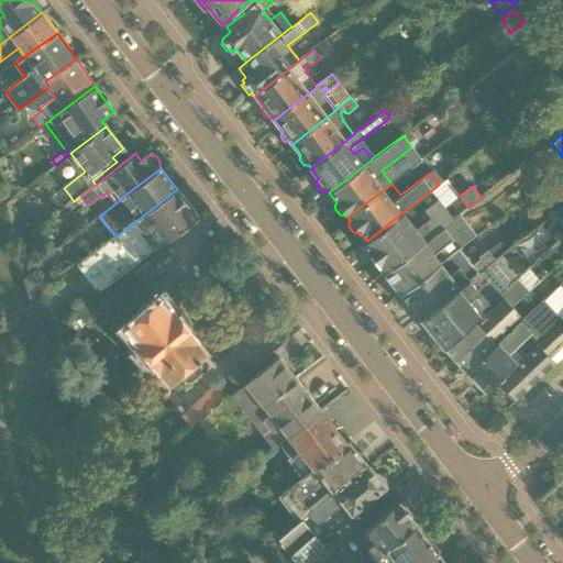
[(77,265),(98,293),(100,295),(116,283),(114,280),(166,242),(198,217),(177,189),(123,231),(116,236),(113,239),(77,265)]
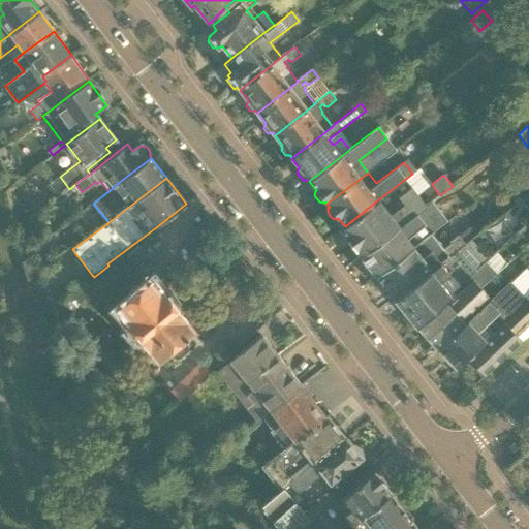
[(425,205),(409,187),(409,186),(383,208),(377,200),(345,226),(340,230),(362,257),(429,205),(427,203),(425,205)]
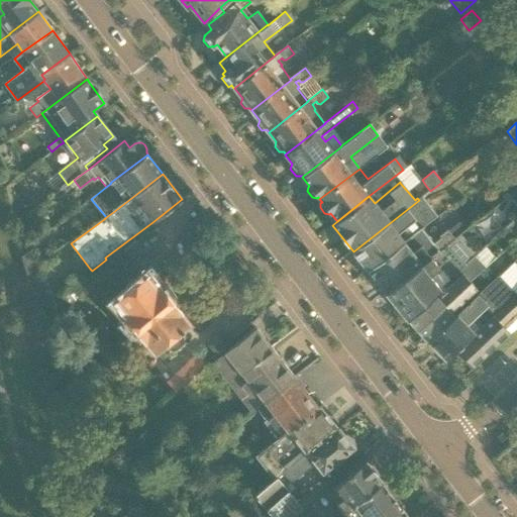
[(368,270),(413,233),(406,225),(414,218),(412,215),(423,205),(419,200),(353,251),(358,259),(356,264),(362,269),(366,268),(368,270)]
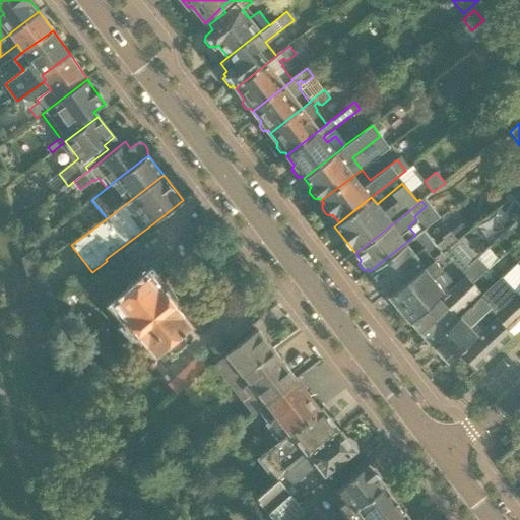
[(451,232),(447,235),(435,245),(431,240),(425,245),(415,235),(370,271),(382,286),(380,290),(384,295),(388,293),(388,294),(457,239),(451,232)]
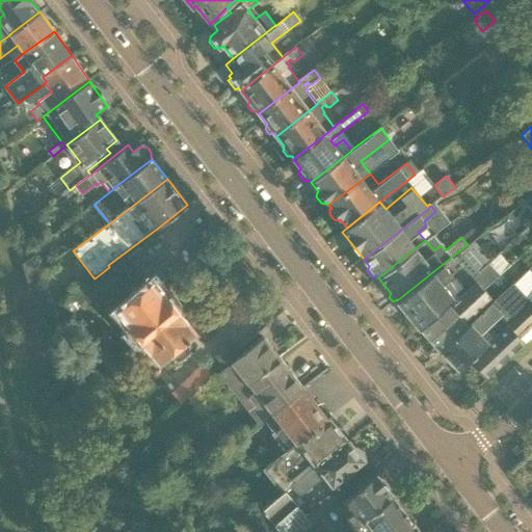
[(468,262),(462,255),(460,253),(469,246),(468,244),(397,300),(420,327),(477,272),(468,262)]
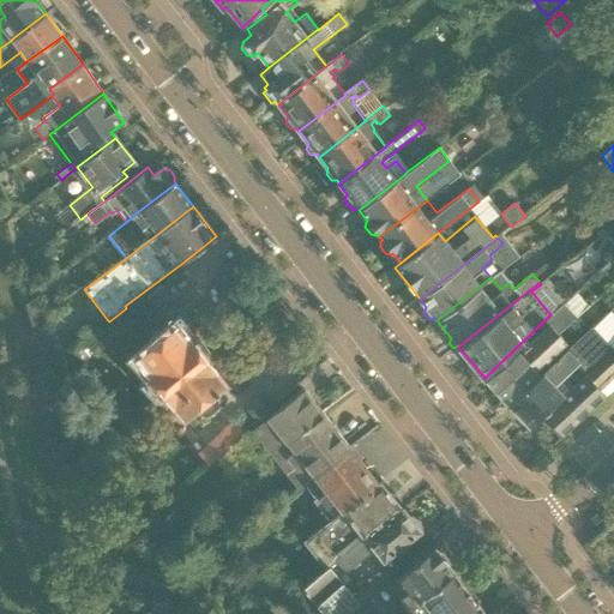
[(32,325),(53,311),(41,294),(26,305),(32,325)]
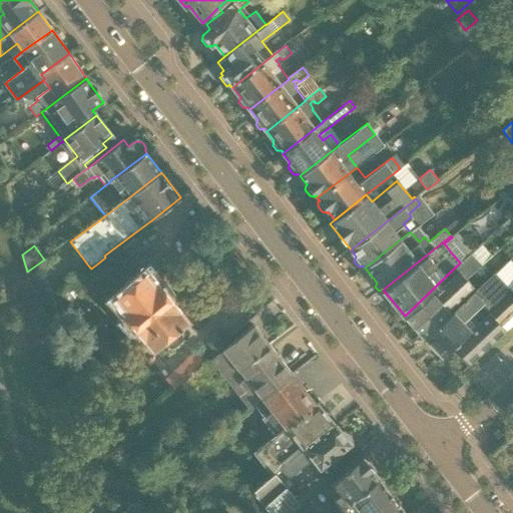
[(405,316),(415,327),(466,280),(482,265),(491,257),(481,245),(472,254),(471,253),(460,263),(405,316)]
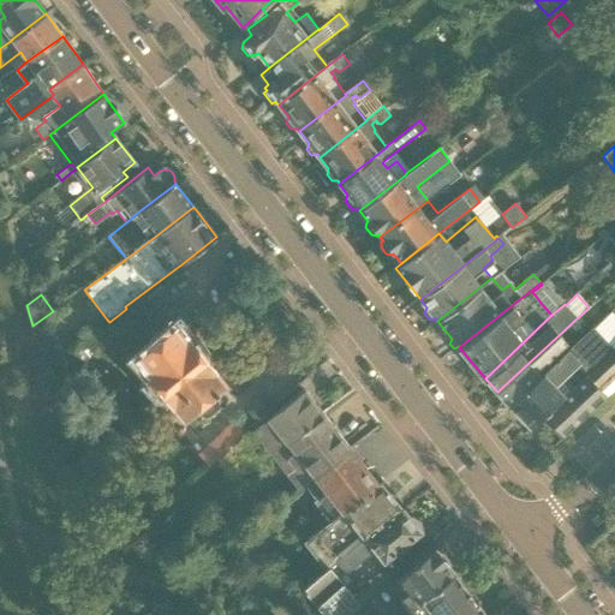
[(137,324),(126,309),(109,322),(107,320),(97,328),(109,345),(137,324)]
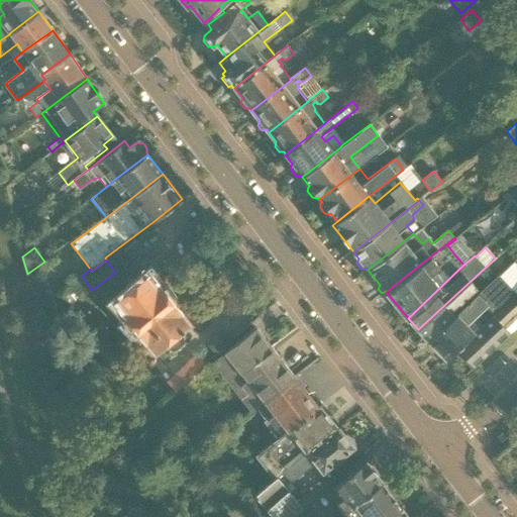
[(131,332),(172,301),(149,273),(114,302),(130,322),(126,326),(131,332)]
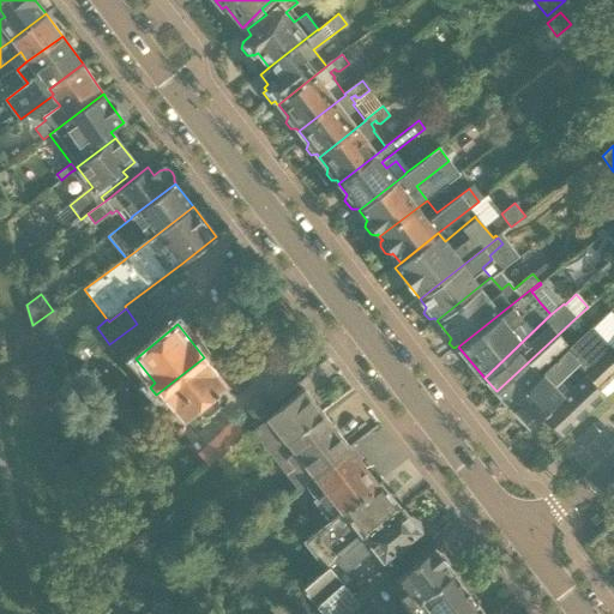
[(530,427),(541,416),(613,349),(593,326),(540,375),(509,405),(530,427)]
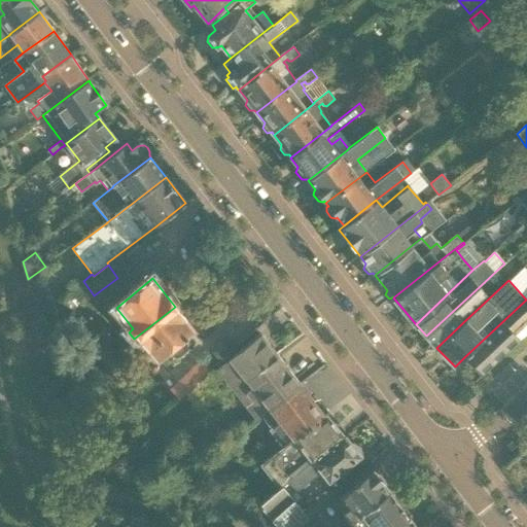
[(436,348),(463,322),(459,317),(467,309),(469,311),(486,295),(479,287),(426,336),(436,348)]
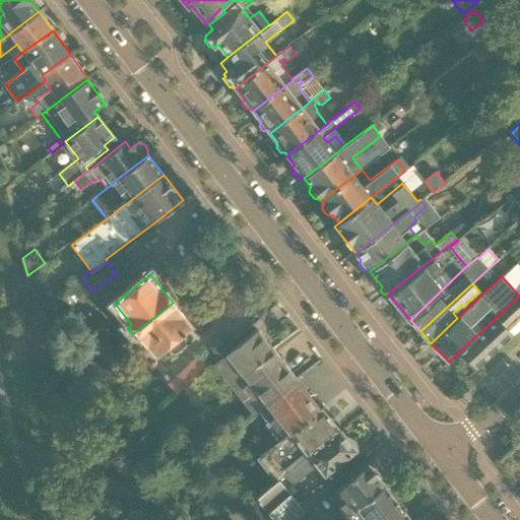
[(514,336),(519,329),(519,295),(519,296),(458,352),(475,371),(513,335),(514,336)]
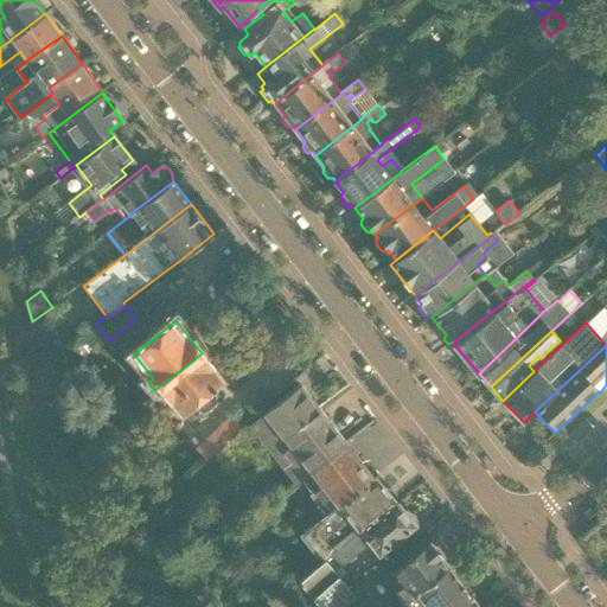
[(202,353),(154,390),(160,397),(165,394),(181,414),(193,404),(199,411),(206,411),(216,404),(217,397),(211,390),(223,381),(202,353)]
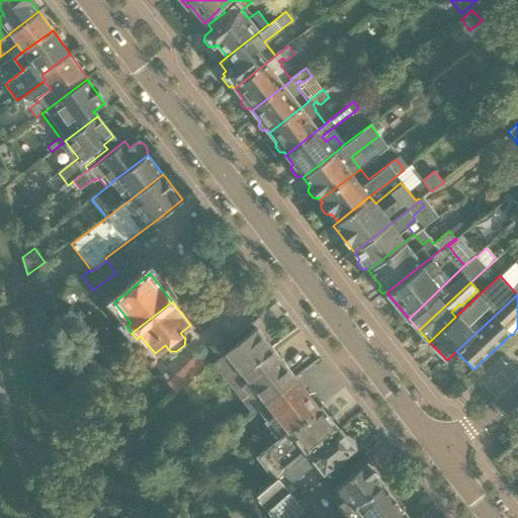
[(228,382),(272,348),(256,329),(226,352),(227,353),(213,363),(223,375),(228,382)]
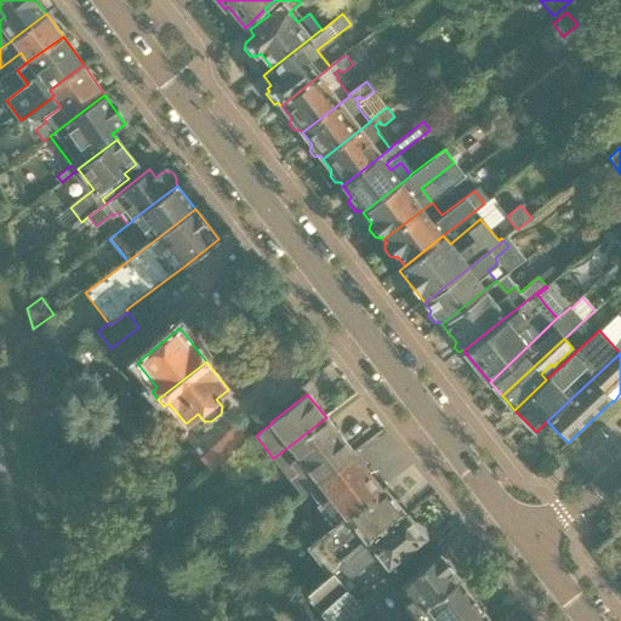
[(308,489),(354,454),(326,417),(273,459),(301,494),(308,489)]
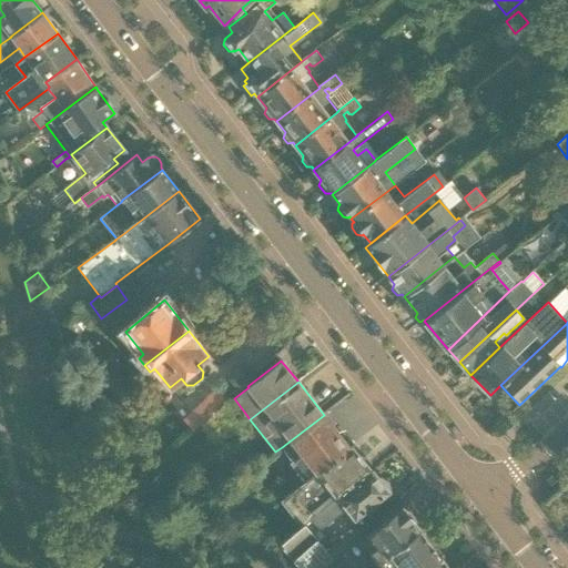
[(227,405),(219,394),(219,393),(191,414),(201,426),(227,405)]
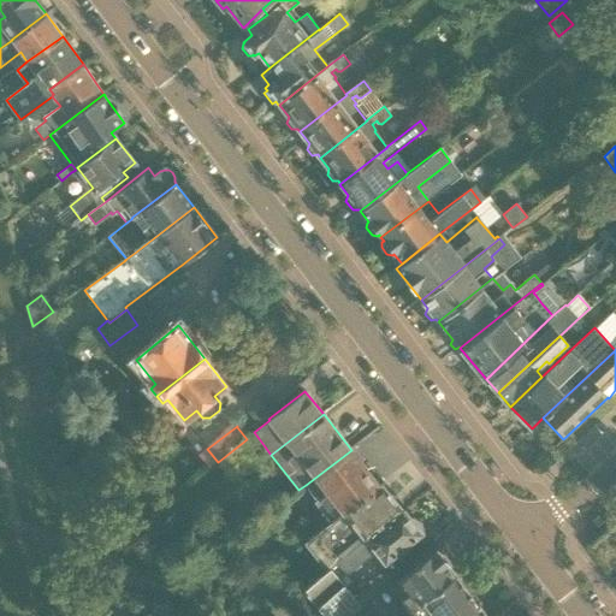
[(331,523),(379,485),(351,450),(306,485),(318,499),(314,502),(331,523)]
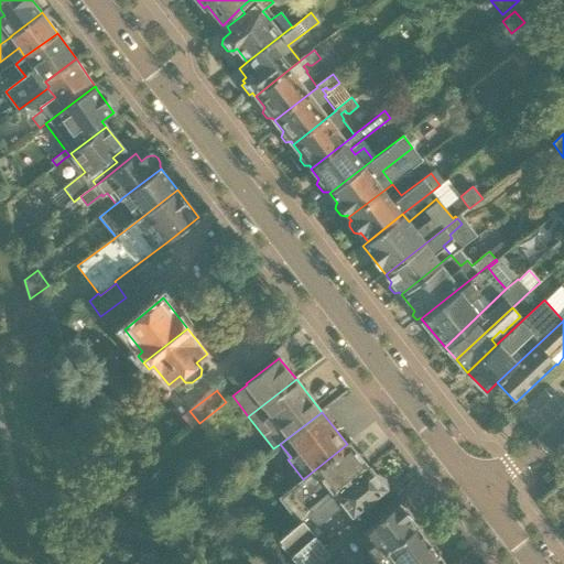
[(299,522),(369,466),(368,465),(368,459),(362,453),(357,453),(357,452),(356,452),(348,443),(347,444),(303,479),(279,497),(299,522)]
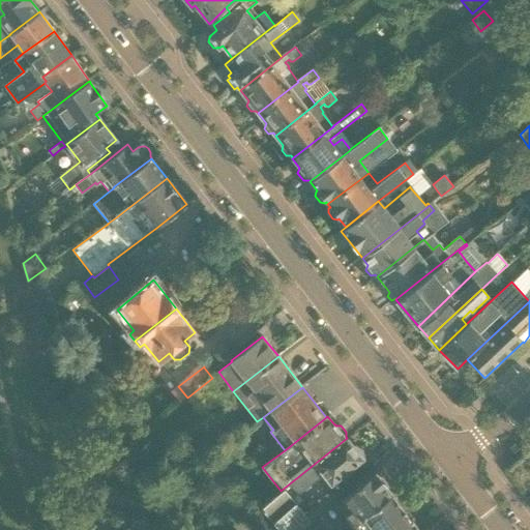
[(261,506),(280,529),(291,529),(306,518),(292,499),(323,475),(331,486),(363,459),(362,458),(363,457),(361,448),(354,445),(353,445),(347,438),(281,491),(261,506)]
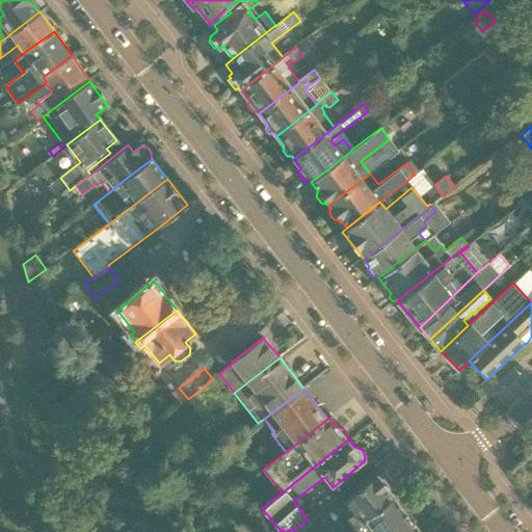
[(340,531),(351,531),(367,520),(393,497),(387,488),(388,483),(382,477),(378,477),(376,474),(345,500),(355,511),(347,517),(350,522),(340,531)]
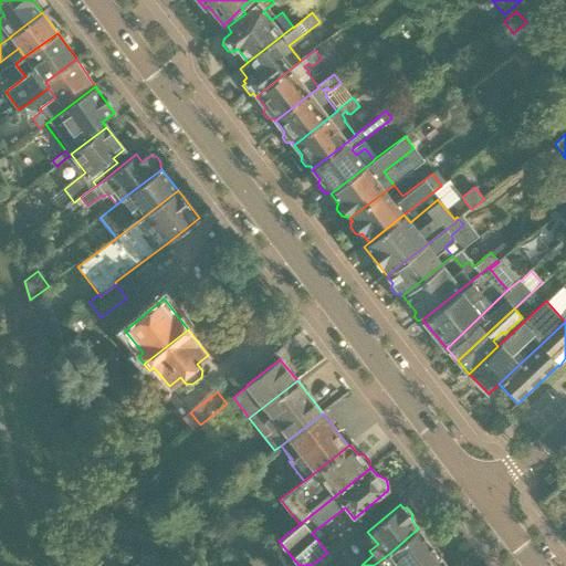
[(447,565),(439,555),(418,528),(390,553),(399,565),(447,565)]
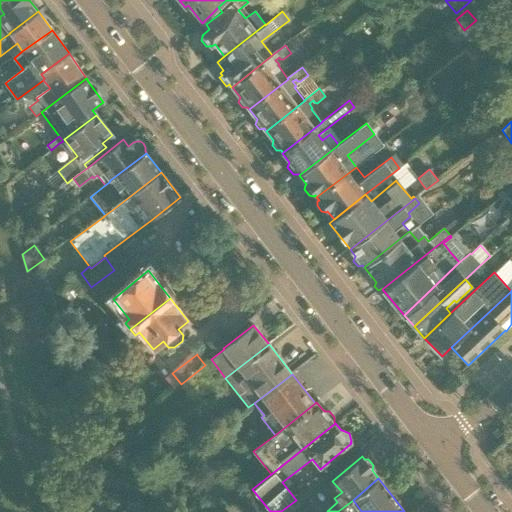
[(80,506),(85,511),(91,507),(86,501),(80,506)]
